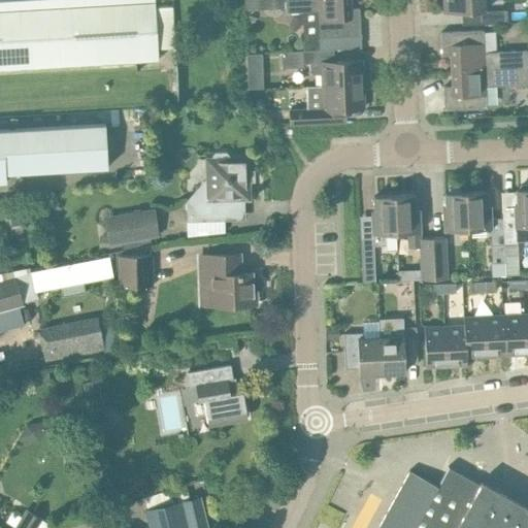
[(0,0),(0,9),(154,1),(153,0),(0,0)]
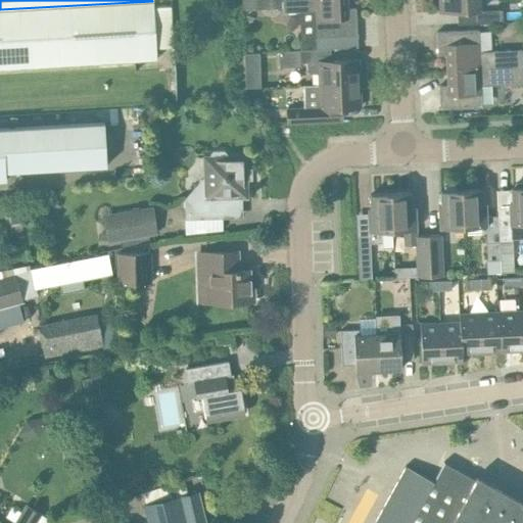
[(259,0),(260,9),(280,8),(280,0),(259,0)]
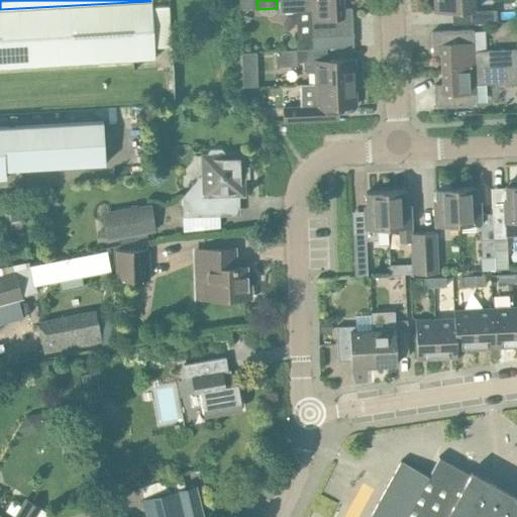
[(279,0),(280,12),(312,11),(313,48),(326,47),(353,46),(351,7),(343,8),(342,0),(279,0)]
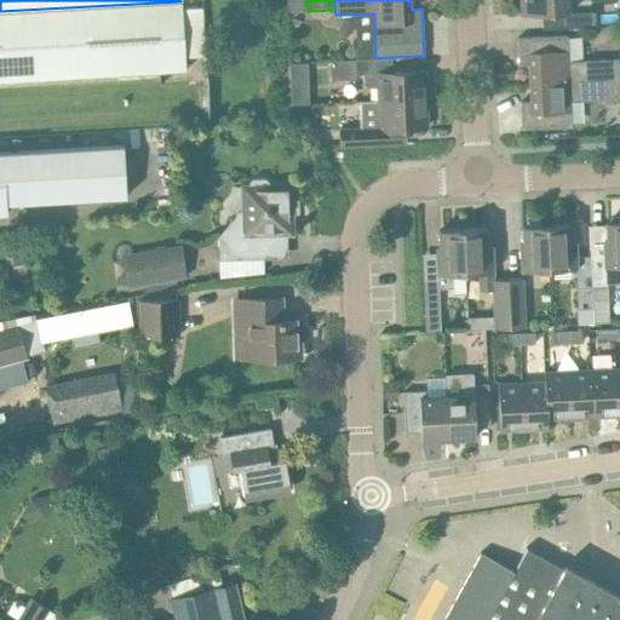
[(567,0),(520,0),(521,15),(566,12),(567,28),(596,27),(595,11),(568,12),(567,0)]
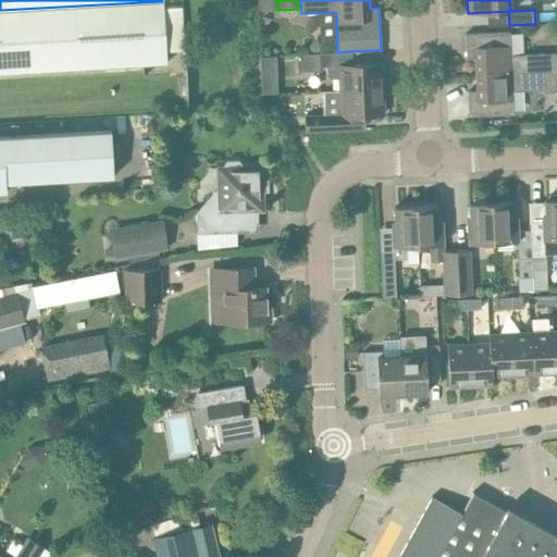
[(162,1),(0,10),(0,72),(165,62),(162,1)]
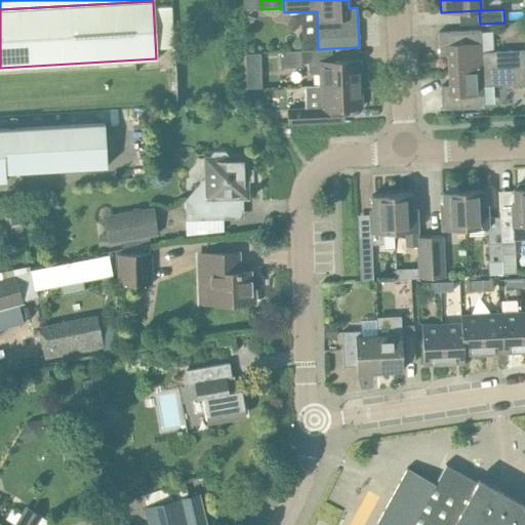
[(448,70),(524,67),(524,66),(524,49),(481,51),(480,30),(438,32),(439,54),(447,54),(448,70)]
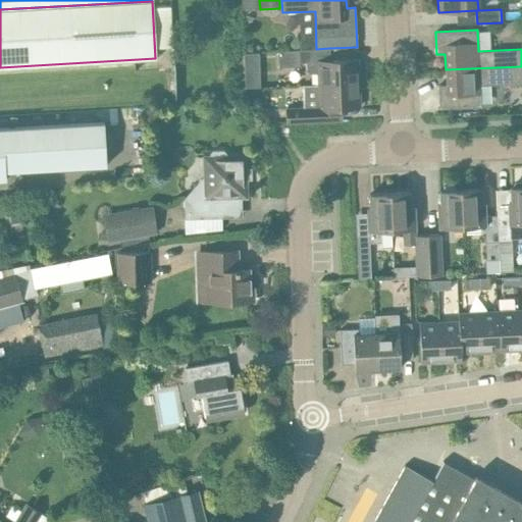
[(318,72),(318,85),(358,83),(357,59),(330,60),(329,48),(316,49),(277,50),(278,67),(300,66),(300,62),(305,62),(306,70),(309,73),(318,72)]
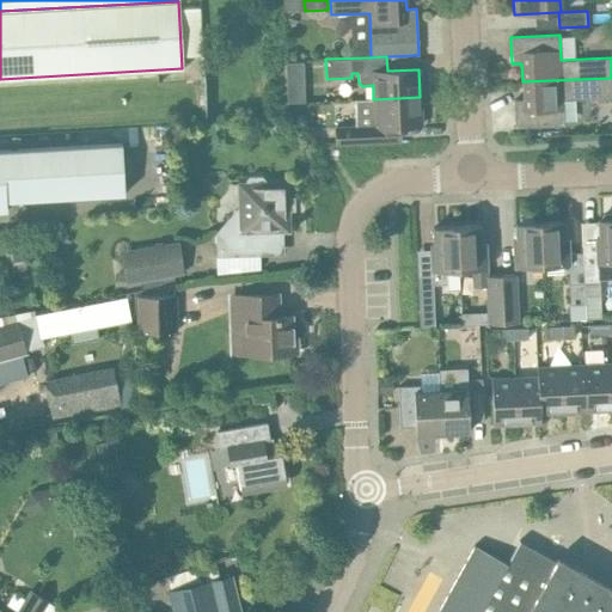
[(611,78),(522,81),(522,99),(513,99),(514,127),(563,124),(562,99),(611,97),(611,78)]
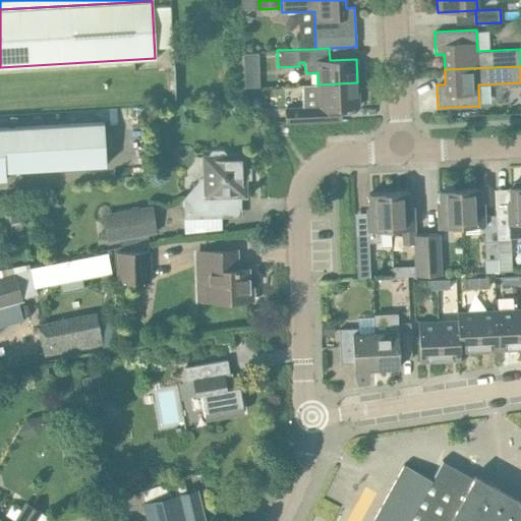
[(317,84),(301,84),(302,106),(284,107),(285,124),(341,121),(340,107),(358,106),(357,82),(317,84)]
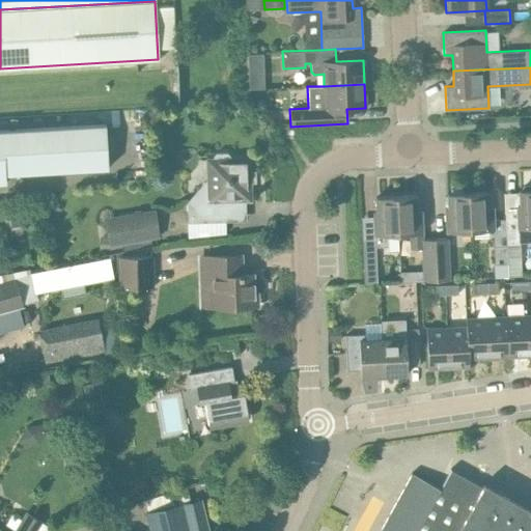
[(0,182),(5,182),(5,173),(108,168),(105,123),(0,129),(0,182)]
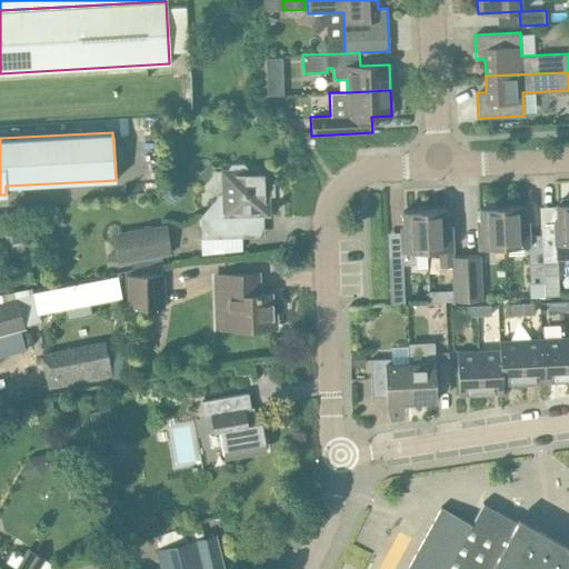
[(247,170),(247,167),(243,163),(231,163),(228,168),(228,170),(221,170),(222,191),(200,216),(201,257),(242,251),(240,215),(268,213),(267,169),(247,170)]
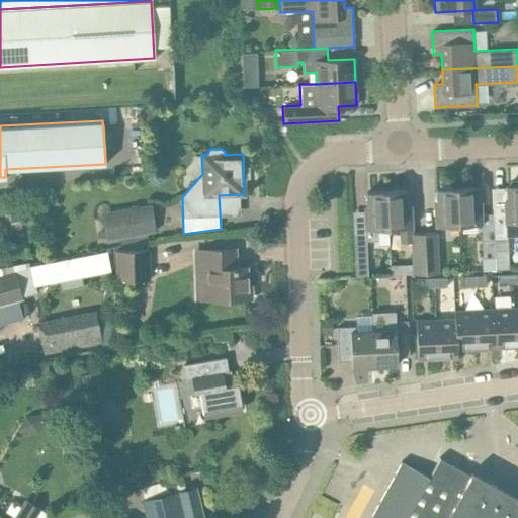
[(517,236),(517,180),(510,181),(509,185),(506,185),(507,199),(504,199),(505,212),(493,213),(494,239),(507,239),(507,237),(517,236)]
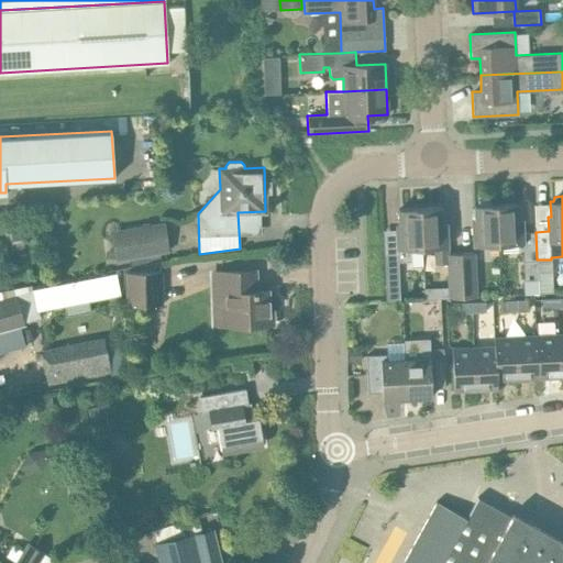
[(519,218),(518,203),(496,205),(498,244),(522,243),(523,261),(537,260),(536,232),(522,233),(522,218),(519,218)]
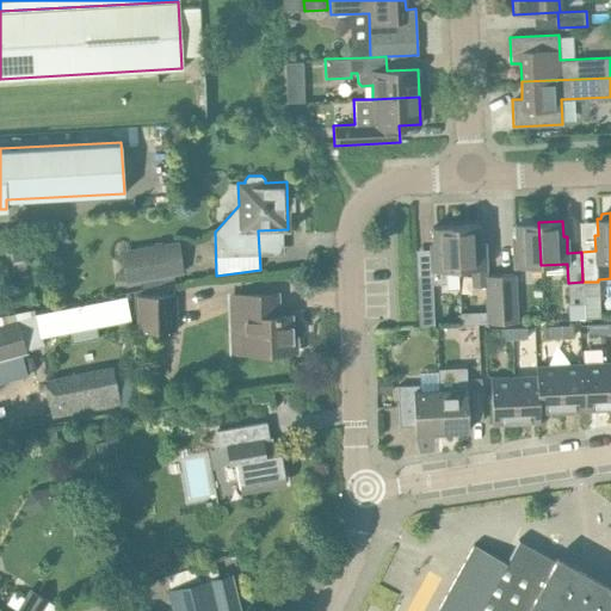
[(541,265),(538,222),(514,223),(516,239),(512,239),(513,266),(541,265)]
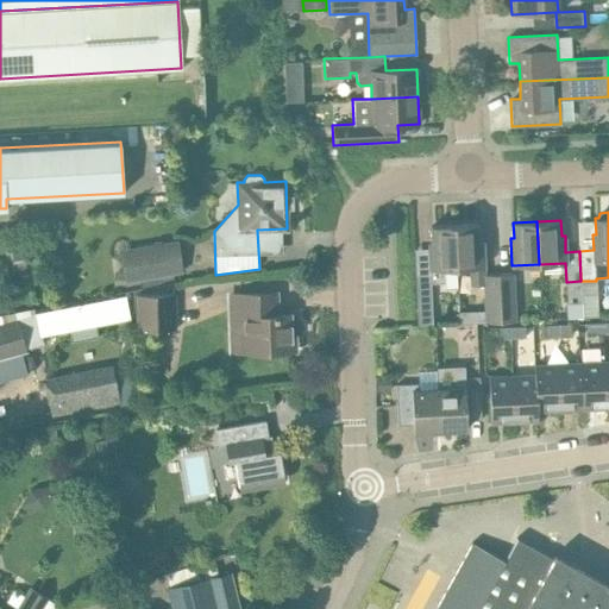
[(501,321),(498,274),(484,274),(482,239),(479,240),(478,224),(454,225),(457,268),(470,268),(471,286),(484,284),(485,322),(501,321)]
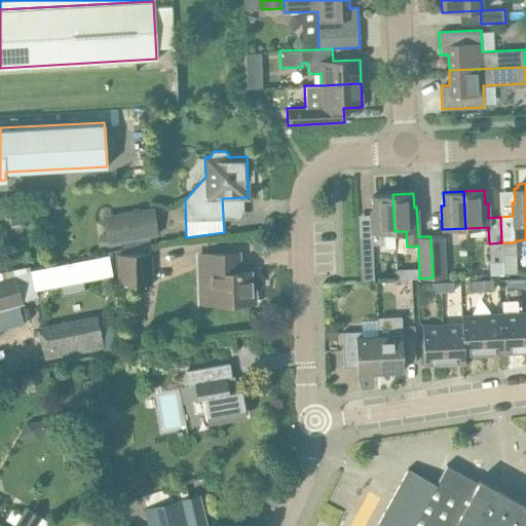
[(395,231),(392,194),(372,195),(373,210),(370,210),(370,215),(358,216),(360,267),(373,266),(372,246),(395,245),(393,231),(395,231)]
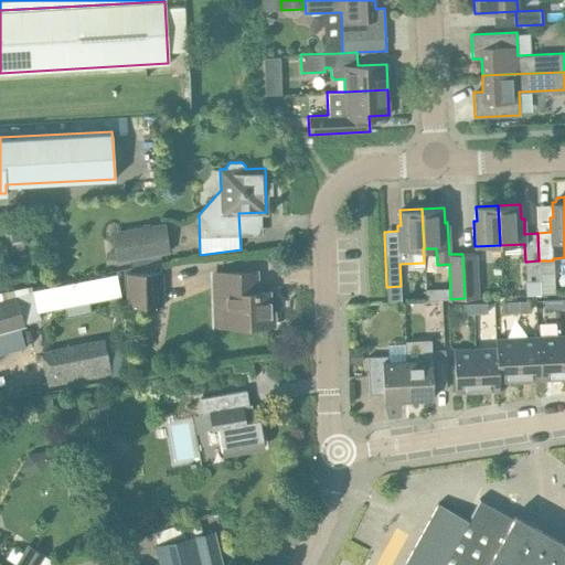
[(169,253),(164,223),(149,225),(149,223),(142,224),(142,226),(112,232),(116,262),(129,259),(131,267),(161,262),(160,255),(169,253)]
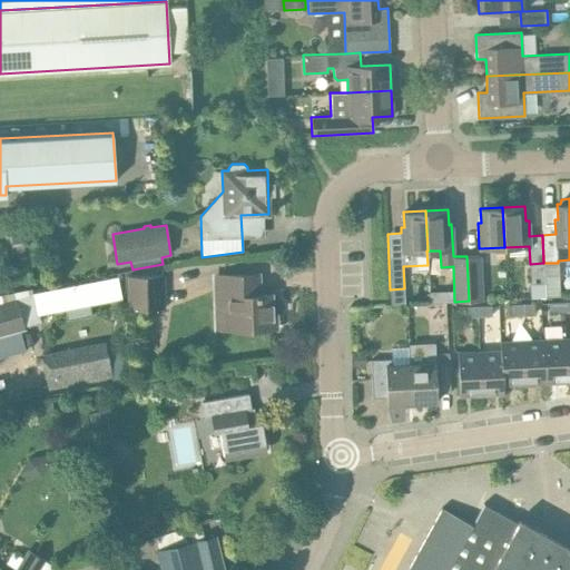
[(467,256),(469,301),(482,301),(480,255),(467,256)]
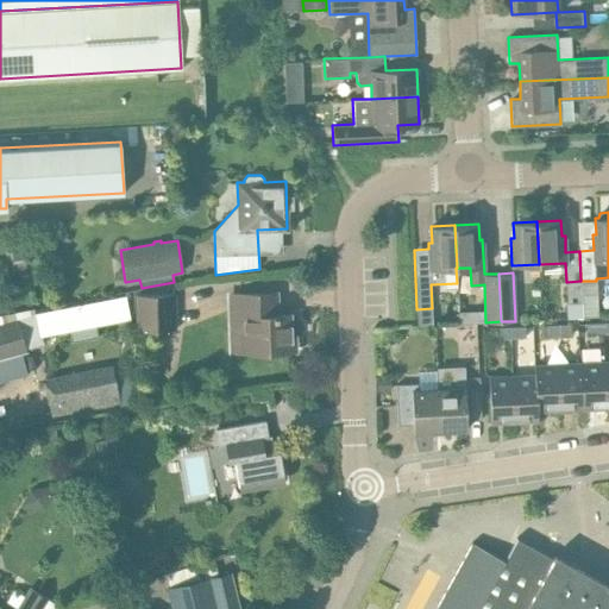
[(227,352),(242,351),(290,350),(289,314),(276,314),(276,293),(226,294),(227,352)]
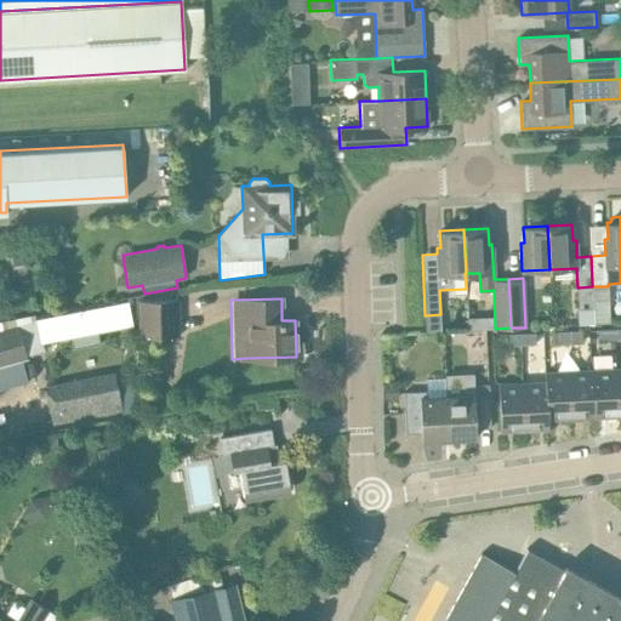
[(180,300),(137,301),(138,336),(180,335),(180,300)]
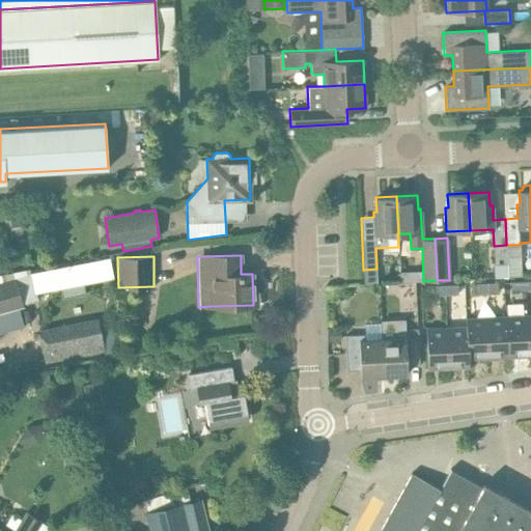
[(114,278),(110,258),(71,266),(75,286),(114,278)]
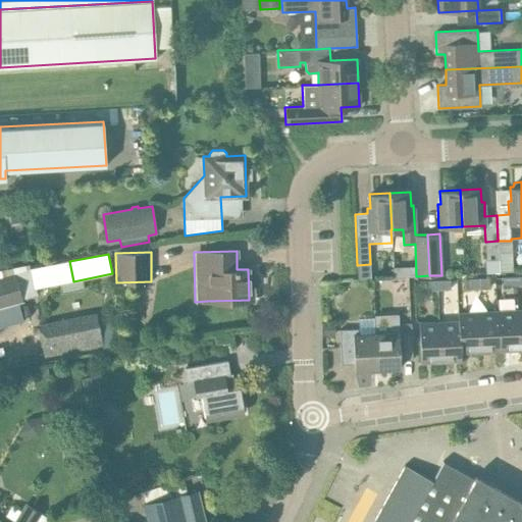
[(499,258),(486,259),(485,259),(486,273),(500,272),(499,258)]
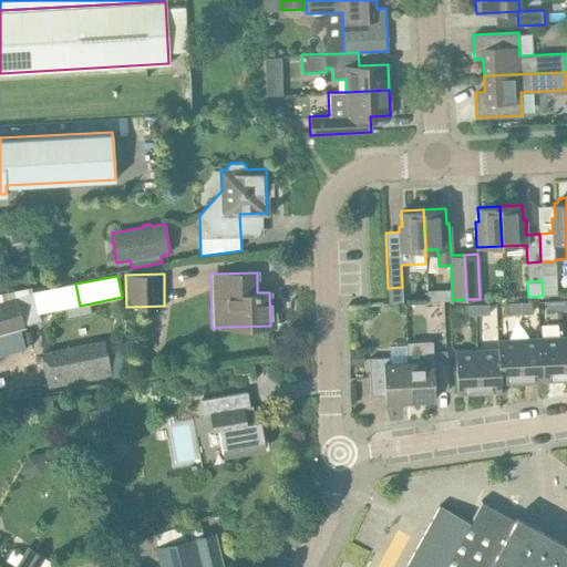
[(75,284),(32,292),(37,313),(80,306),(75,284)]
